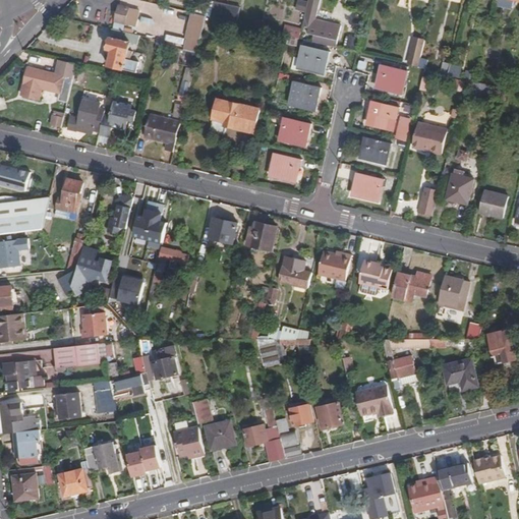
[(213,0),(209,16),(235,23),(239,7),(213,0)]
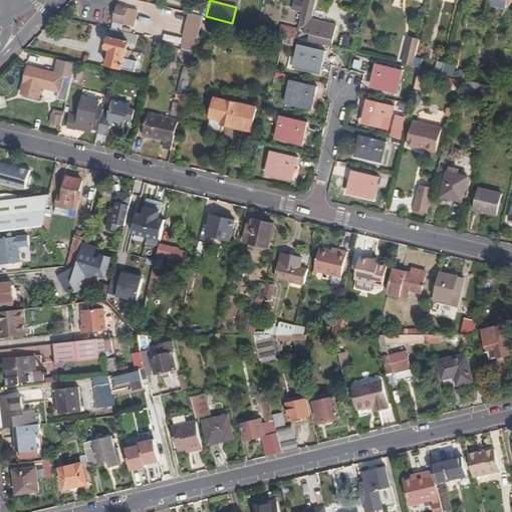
[(115,6),(111,21),(121,24),(125,9),(115,6)]
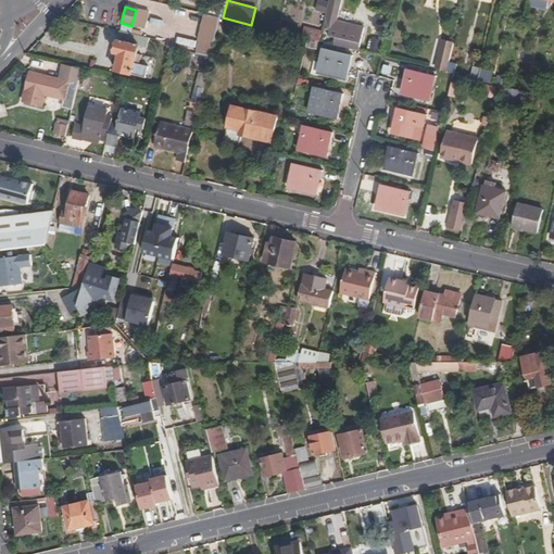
[(326,35),(357,42),(363,26),(325,17),(323,26),(328,27),(326,35)]
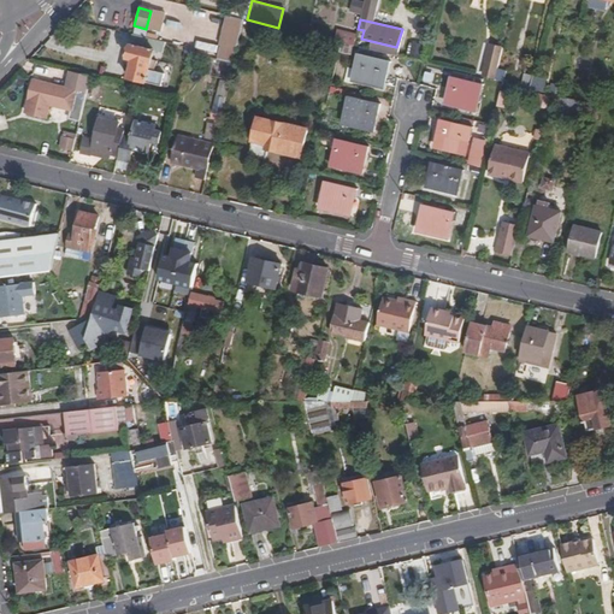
[(335,27),(332,39),(353,43),(355,31),(335,27)]
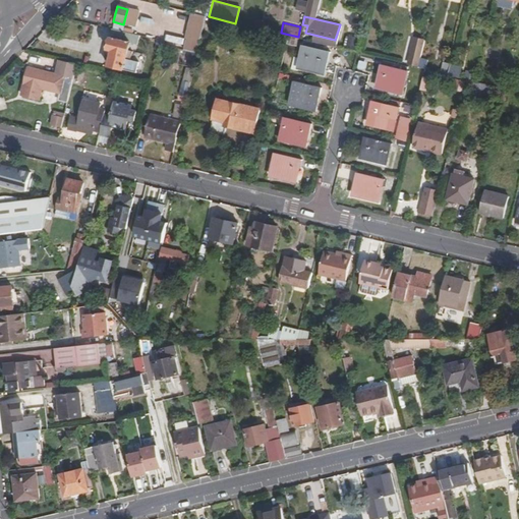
[(138,36),(111,30),(106,50),(110,51),(107,65),(122,69),(129,43),(136,45),(138,36)]
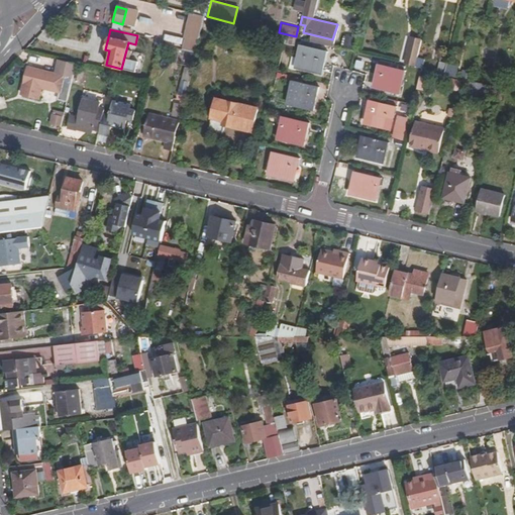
[(164,31),(162,37),(180,42),(182,36),(164,31)]
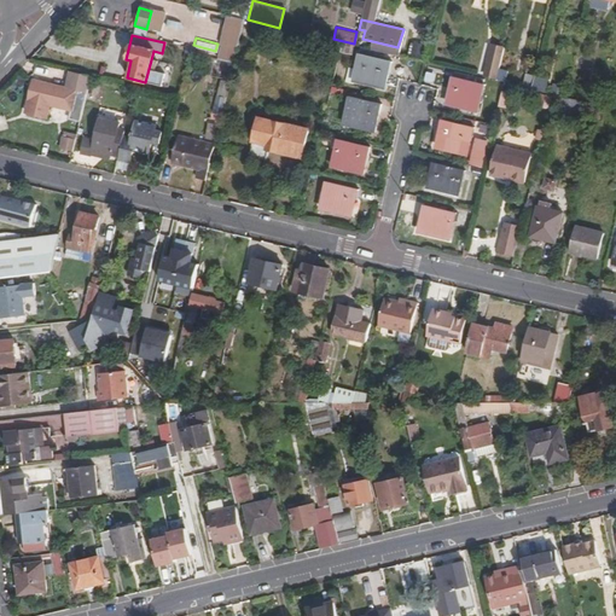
[(233,63),(237,45),(228,42),(224,60),(233,63)]
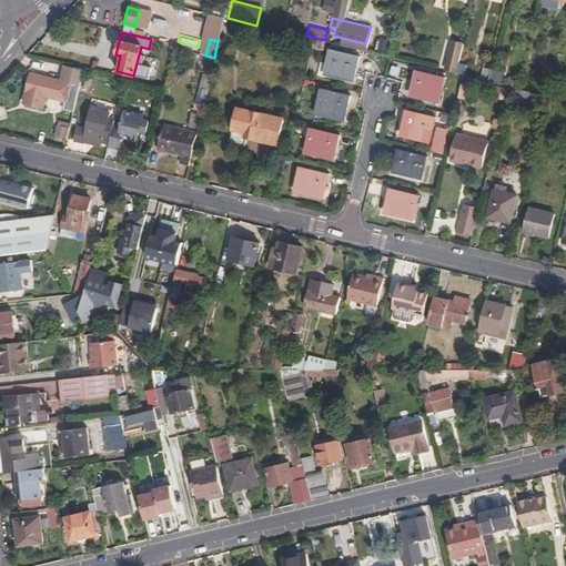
[(454,70),(461,42),(450,40),(443,67),(454,70)]
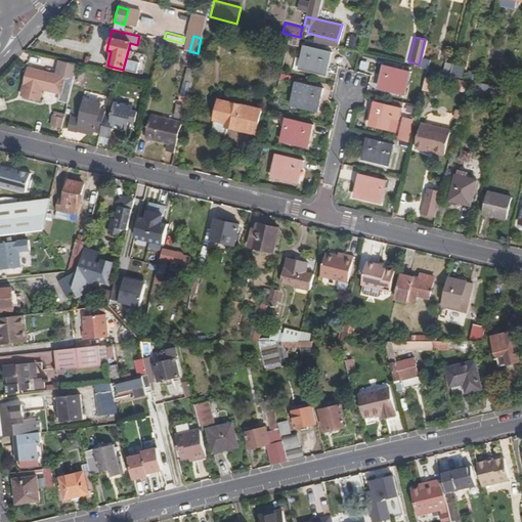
[(319,77),(319,74),(323,74),(329,52),(304,46),(298,72),(319,77)]
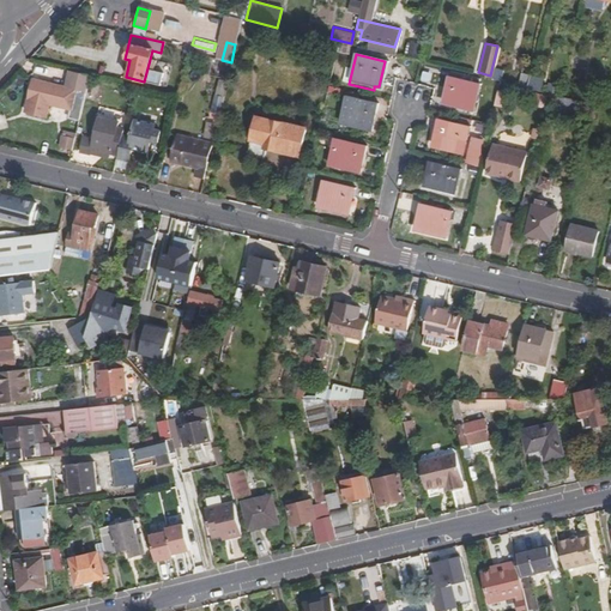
[(24,102),(46,107),(46,104),(67,110),(67,113),(79,116),(89,76),(62,68),(62,72),(66,73),(64,86),(31,79),(24,102)]
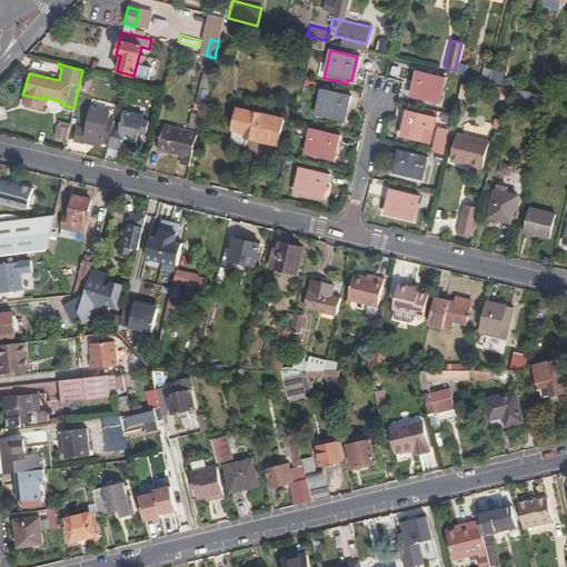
[(486,80),(498,83),(500,72),(489,69),(486,80)]
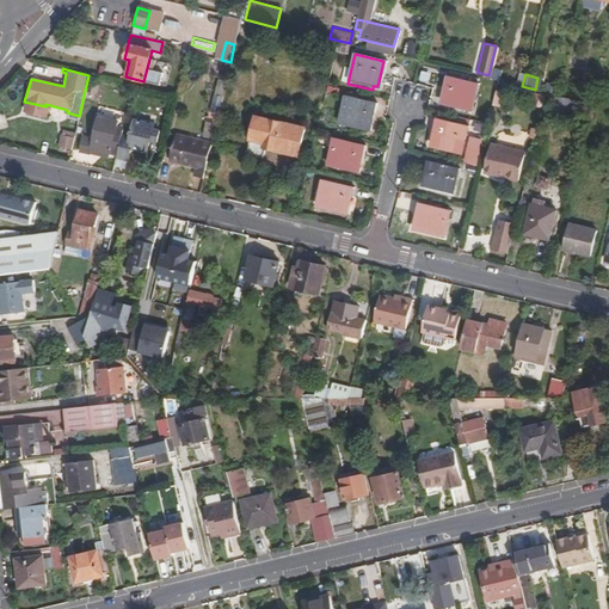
[(438,102),(443,102),(442,106),(467,112),(473,82),(444,75),(438,102)]
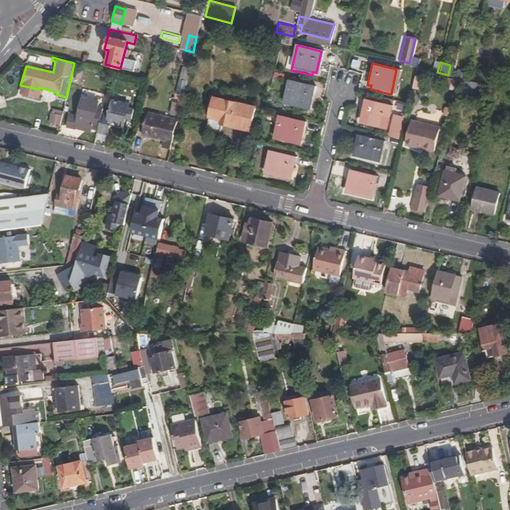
[(421,77),(413,76),(410,88),(419,90),(421,77)]
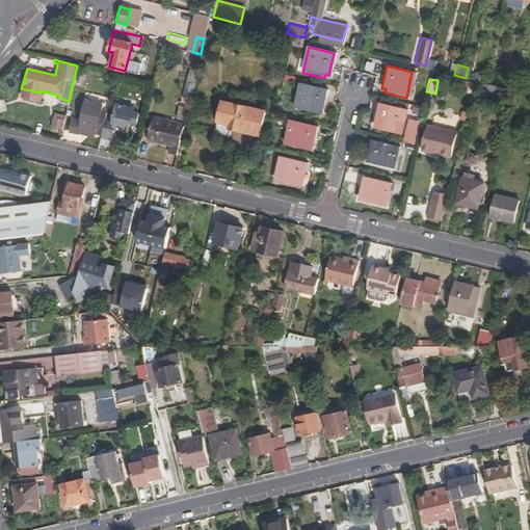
[(315,114),(316,110),(319,111),(324,90),(299,84),(293,108),(315,114)]
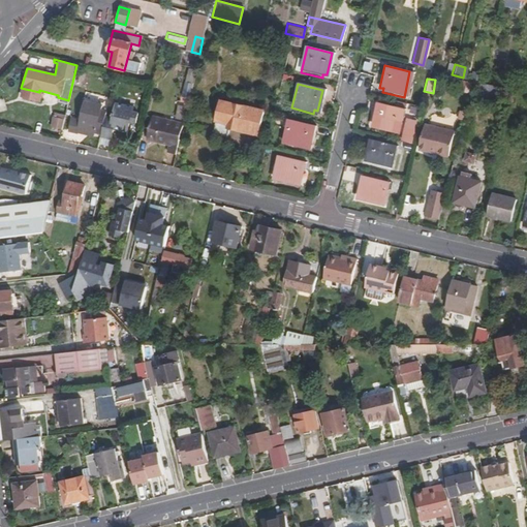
[(39,92),(21,88),(19,96),(36,101),(39,92)]
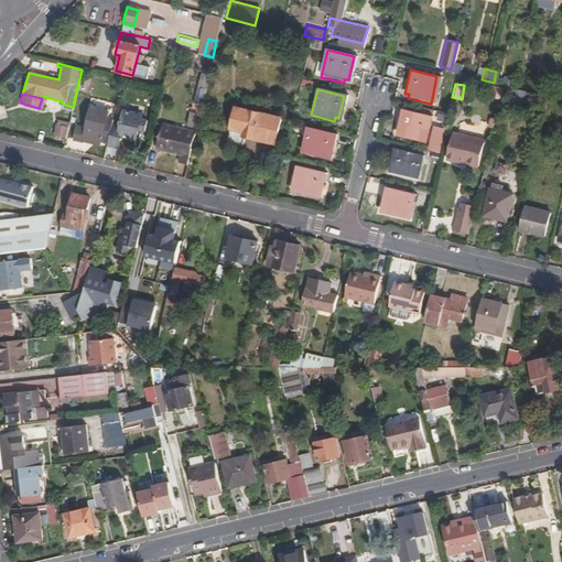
[(240,147),(244,137),(272,143),(279,118),(234,107),(226,143),(240,147)]
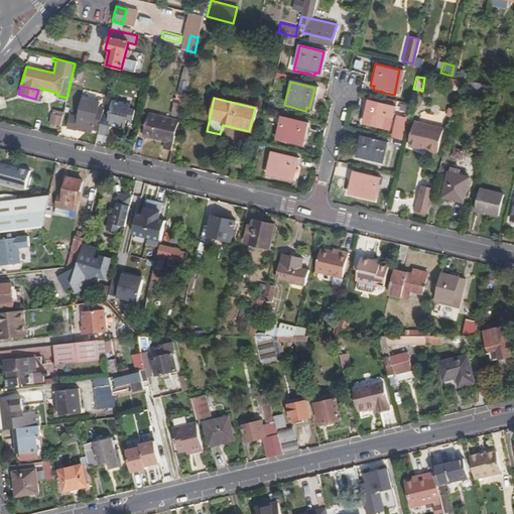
[(76,125),(98,131),(101,114),(104,102),(102,101),(100,109),(96,108),(98,103),(82,99),(78,117),(69,115),(66,129),(74,131),(76,125)]
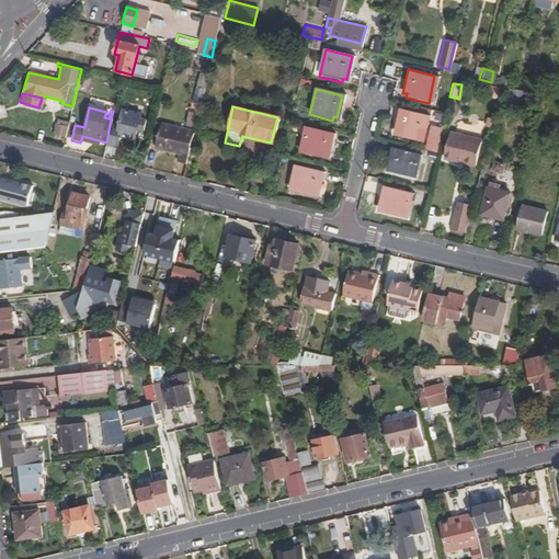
[(395,130),(397,132),(397,136),(420,141),(425,116),(399,110),(395,130)]
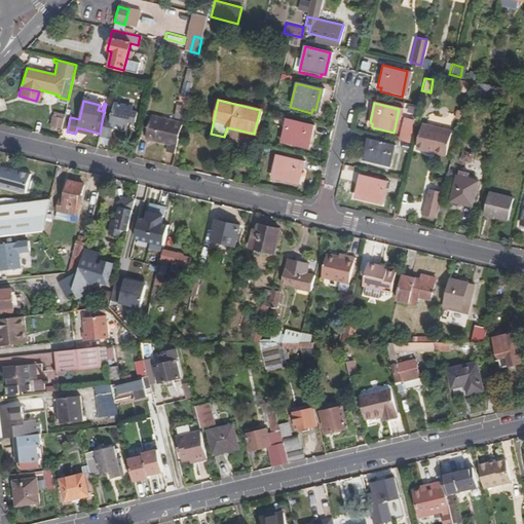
[(111,118),(103,116),(100,134),(99,135),(109,138),(112,126),(119,128),(127,123),(128,119),(134,120),(136,112),(131,111),(131,108),(114,104),(111,118)]
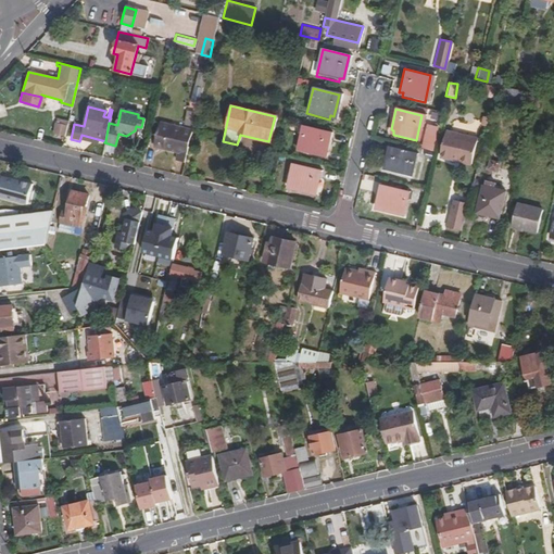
[(51,133),(64,137),(66,126),(53,122),(51,133)]
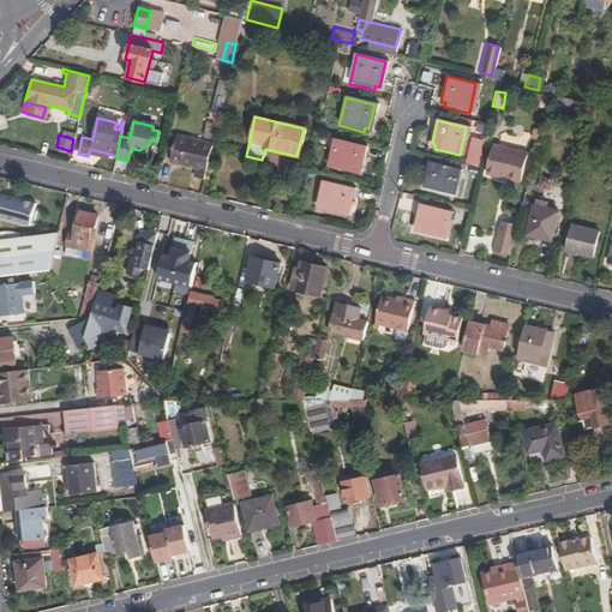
[(193,177),(203,179),(211,144),(175,135),(169,161),(196,167),(193,177)]
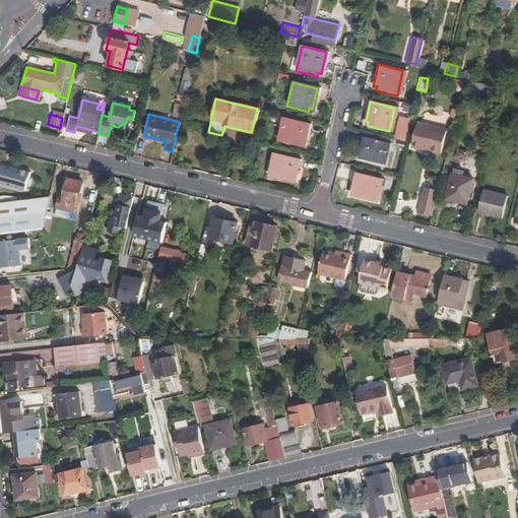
[(299,147),(300,144),(303,145),(309,124),(283,118),(278,142),(299,147)]
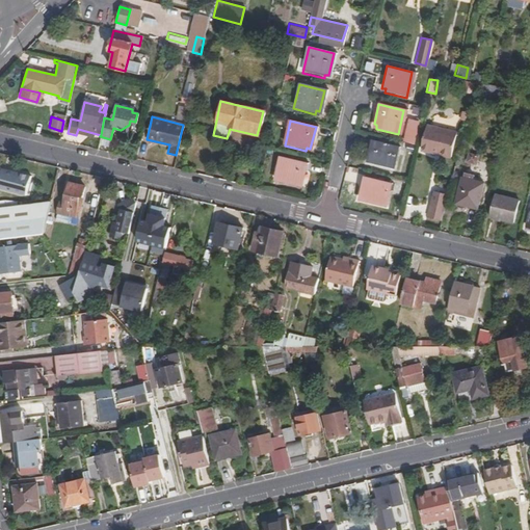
[(424,126),(420,144),(429,147),(428,151),(448,156),(454,133),(424,126)]
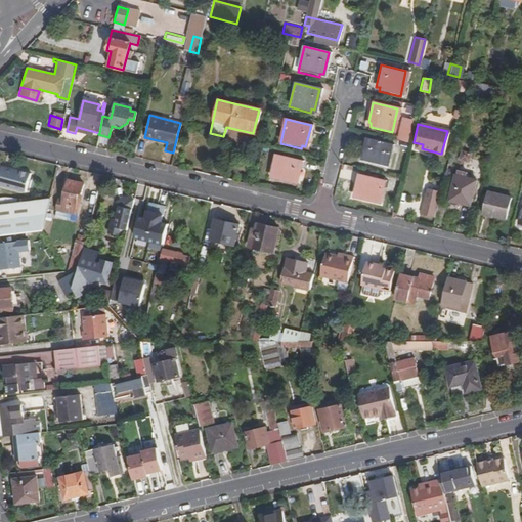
[(362,164),(384,169),(389,144),(364,138),(360,160),(363,160),(362,164)]
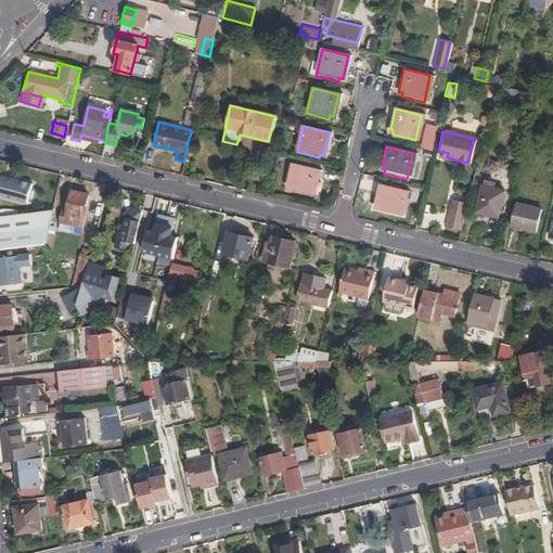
[(314,193),(320,171),(294,164),(287,190),(309,195),(310,192),(314,193)]
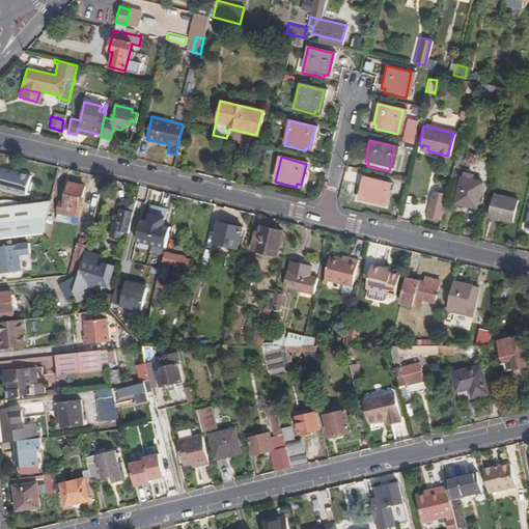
[(385,192),(387,184),(362,177),(357,198),(361,199),(360,202),(382,209),(385,192)]
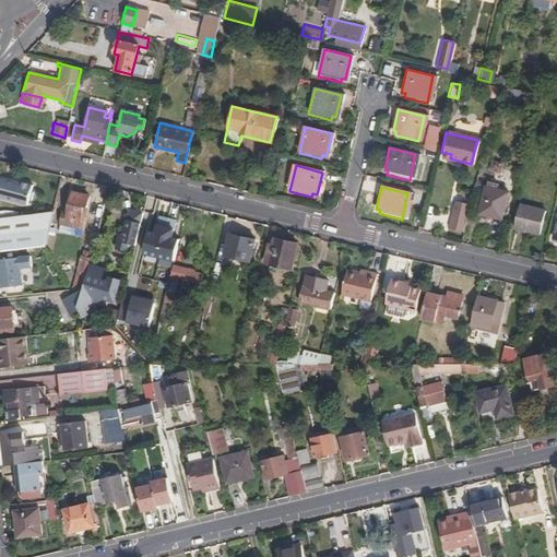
[(507,193),(485,188),(477,218),(482,221),(488,221),(489,216),(500,220),(507,193)]
